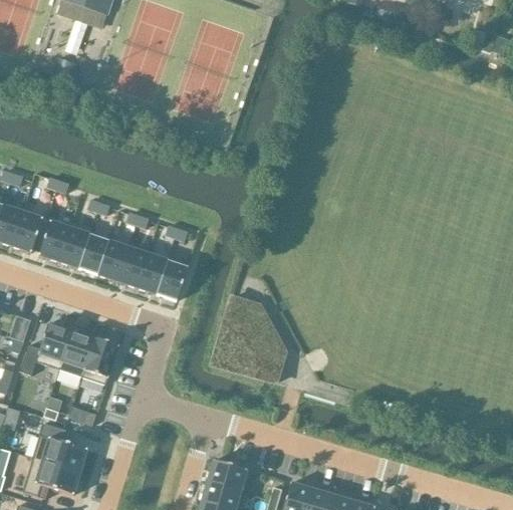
[(106,11),(109,0),(74,0),(106,11)]
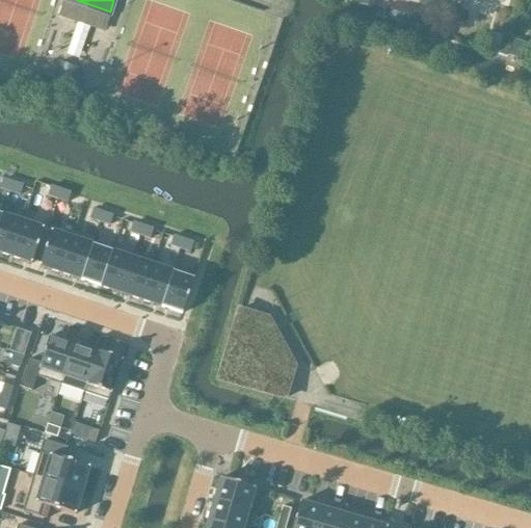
[(499,49),(508,52),(513,33),(503,31),(499,49)]
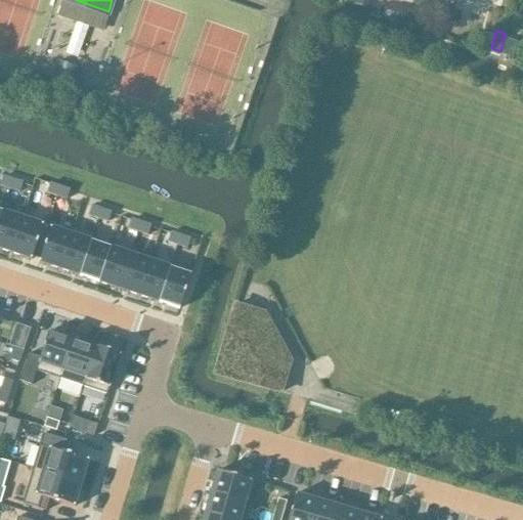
[(4,173),(0,183),(10,186),(13,176),(4,173)]
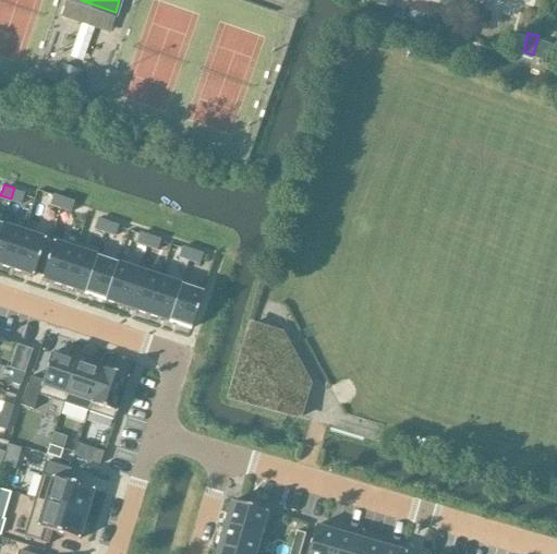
[(14,188),(11,199),(21,202),(25,191),(14,188)]
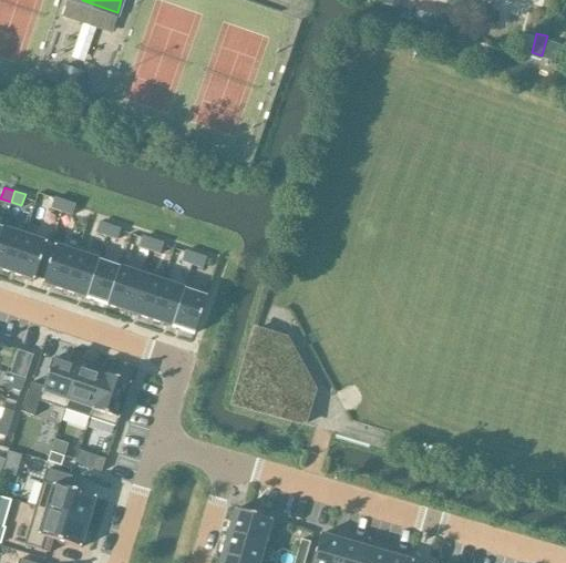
[(55,194),(51,205),(62,208),(65,198),(55,194)]
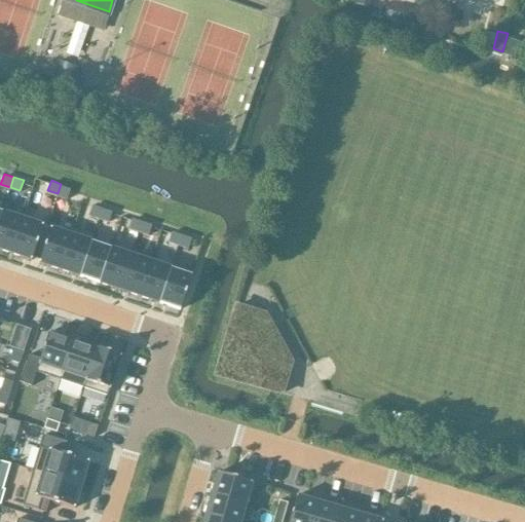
[(61,184),(58,193),(67,197),(71,187),(61,184)]
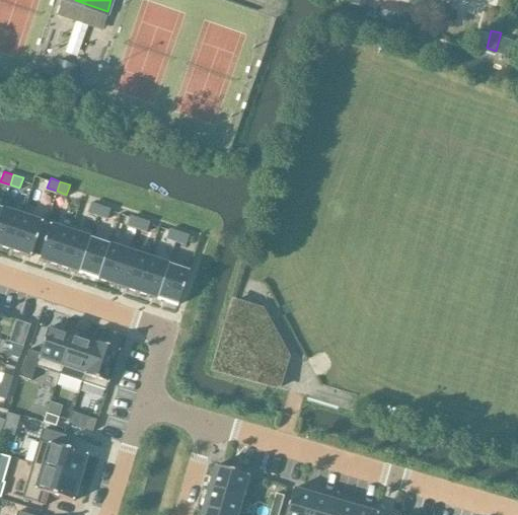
[(91,200),(88,210),(97,214),(101,204),(91,200)]
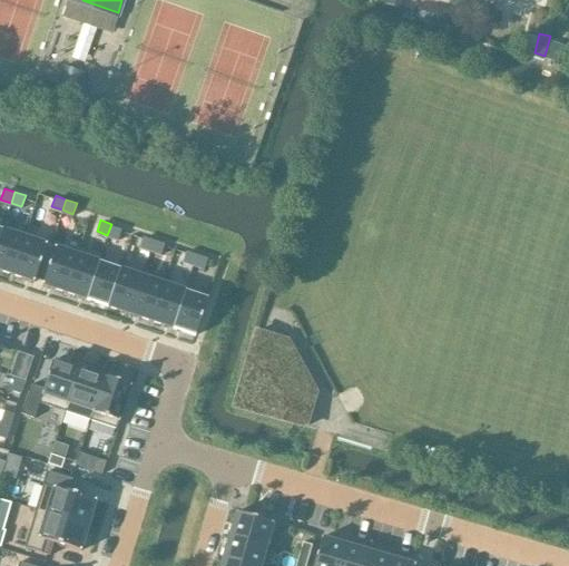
[(111,224),(107,235),(118,238),(121,227),(111,224)]
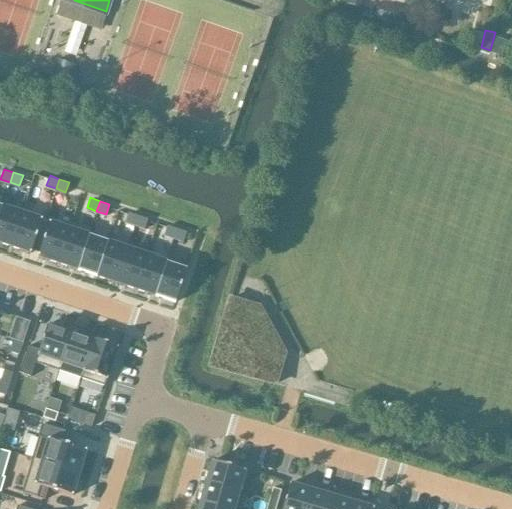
[(3,203),(0,211),(0,240),(11,244),(23,210),(3,203)]
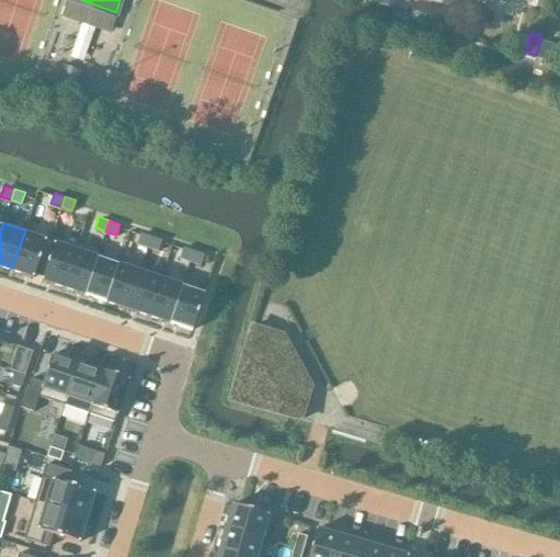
[(25,230),(12,268),(34,275),(47,237),(25,230)]
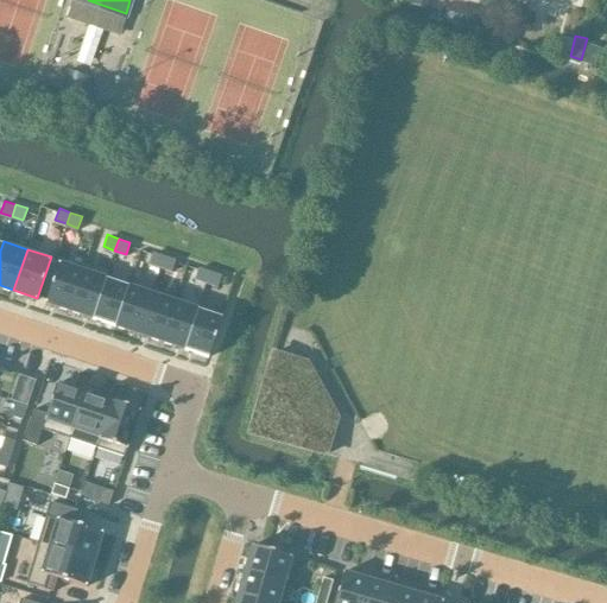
[(153,249),(150,261),(160,265),(164,253),(153,249)]
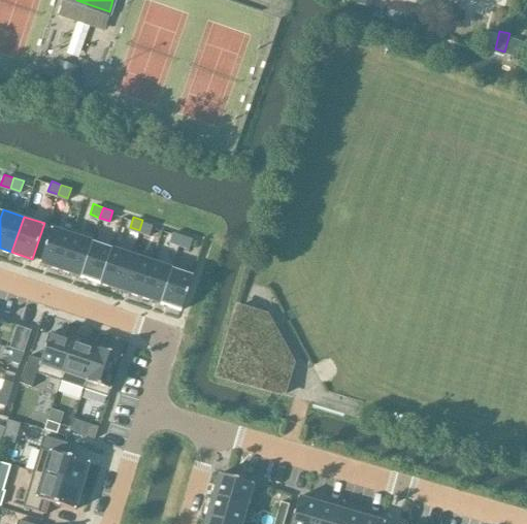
[(142,220),(139,230),(149,234),(153,224),(142,220)]
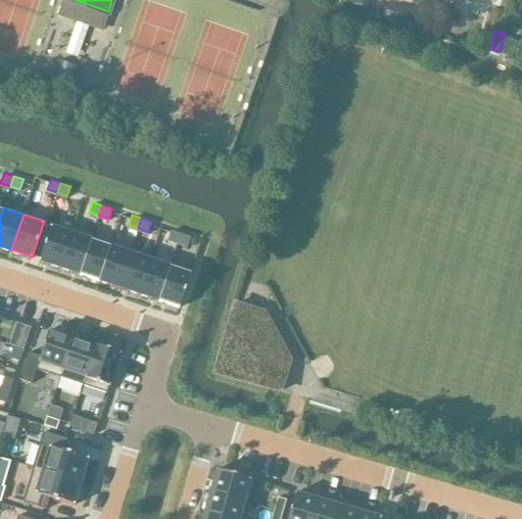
[(50,223),(38,258),(59,265),(70,230),(50,223)]
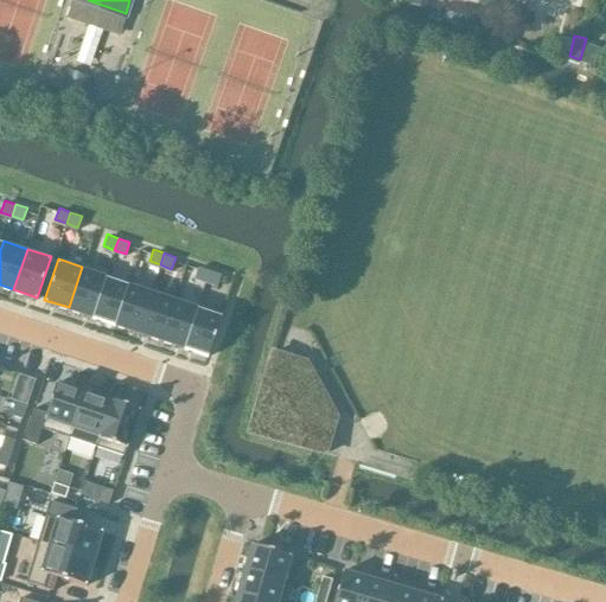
[(199,264),(196,276),(206,280),(210,268),(199,264)]
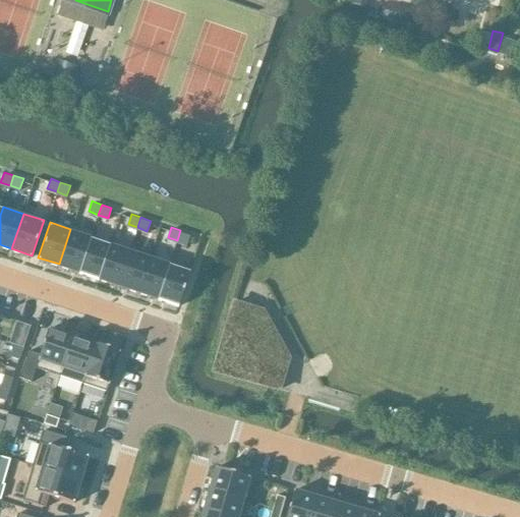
[(70,229),(59,264),(79,271),(91,236),(70,229)]
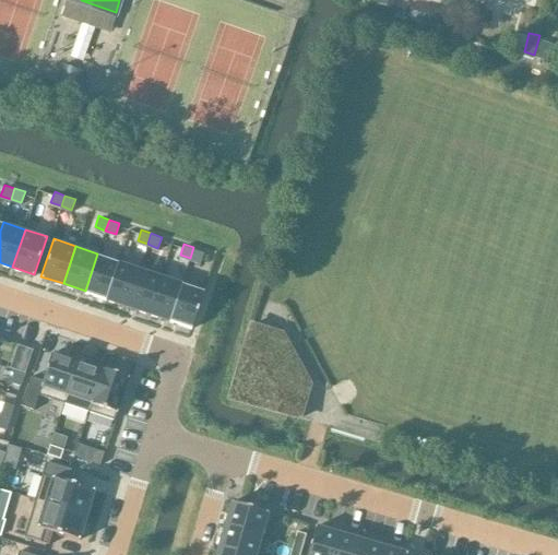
[(193,247),(190,258),(200,261),(203,251),(193,247)]
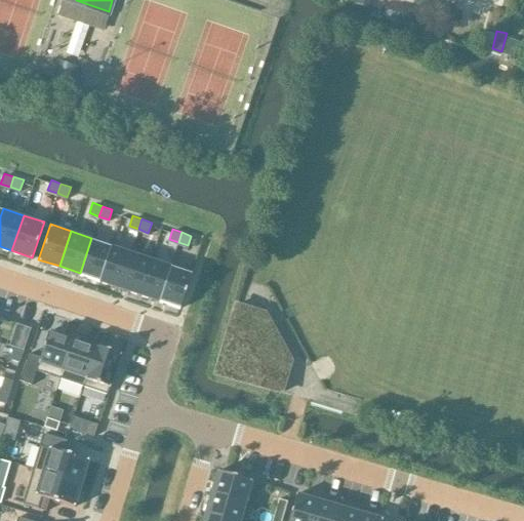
[(91,238),(80,273),(99,280),(112,244),(91,238)]
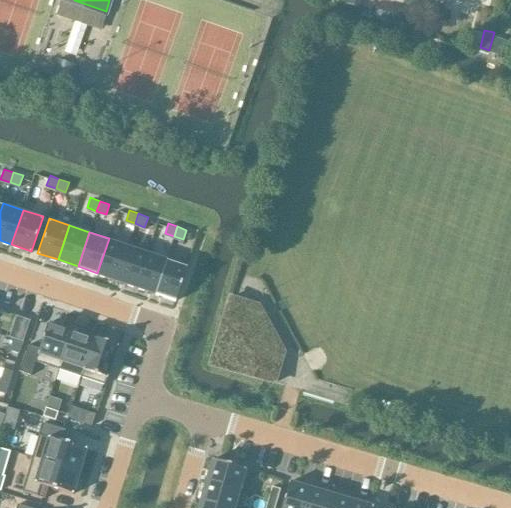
[(109,238),(97,273),(116,279),(128,245),(109,238)]
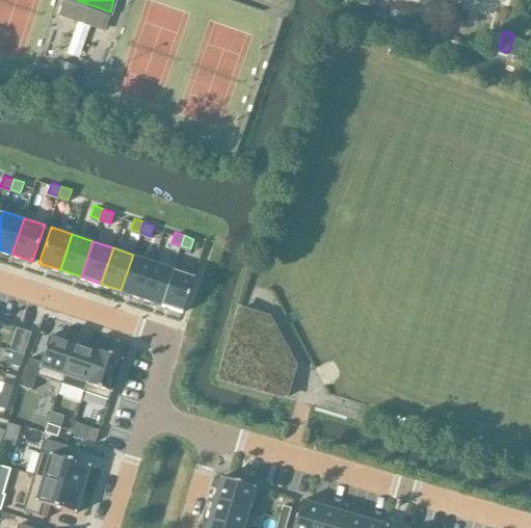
[(133,255),(121,290),(141,297),(153,261),(133,255)]
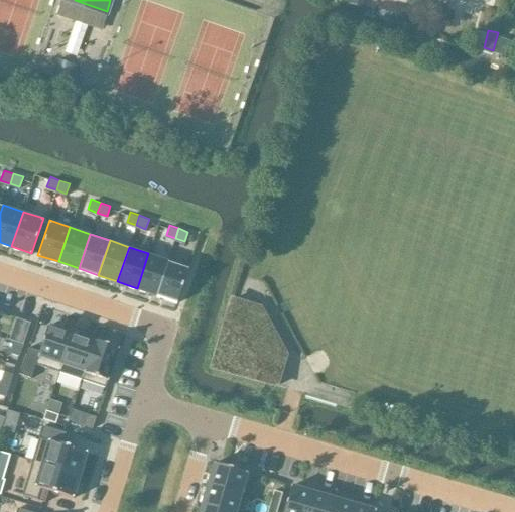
[(148,253),(137,288),(156,294),(168,260),(148,253)]
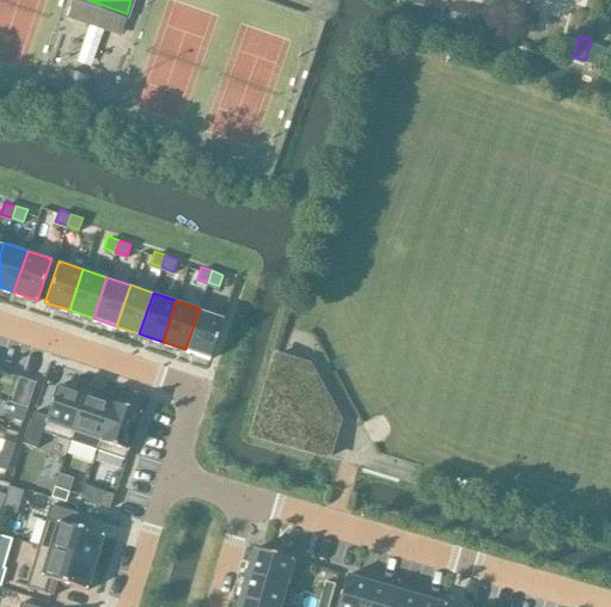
[(200,308),(185,349),(211,357),(224,317),(200,308)]
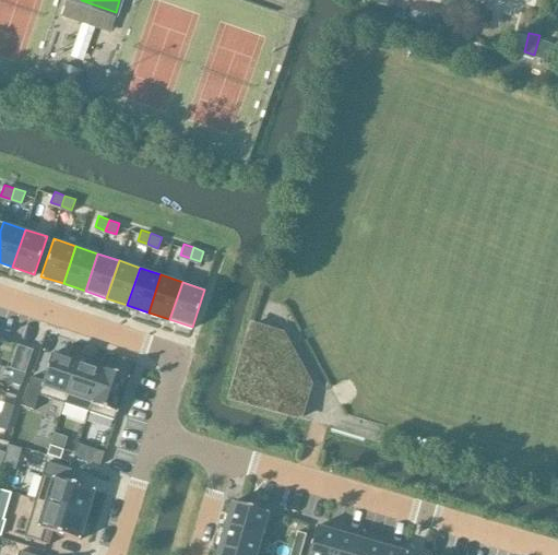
[(230,394),(298,415),(298,414),(309,384),(281,330),(251,321),(230,394)]
